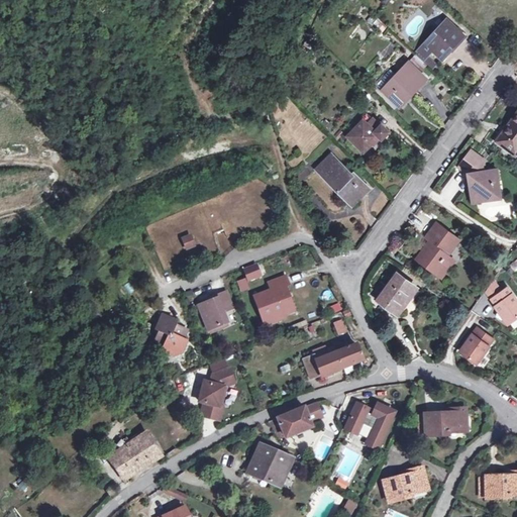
[(384,30),(387,24),(370,17),(368,23),(384,30)]
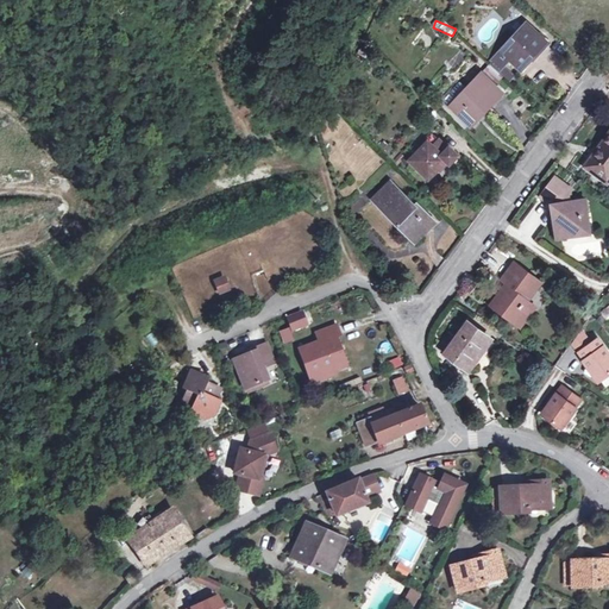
[(525,24),(501,51),(508,58),(520,69),(544,42),(525,24)]
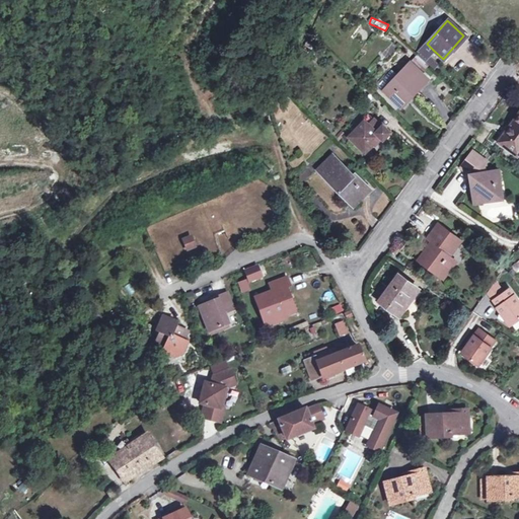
[(423,61),(433,50),(427,44),(425,43),(416,53),(417,55),(423,61)]
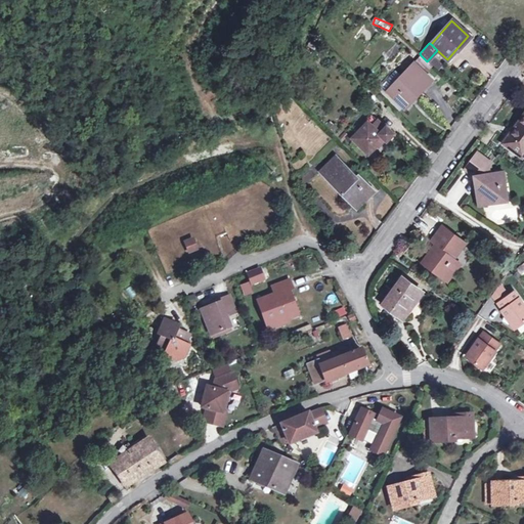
[(432,66),(427,61),(421,55),(413,62),(425,73),(432,66)]
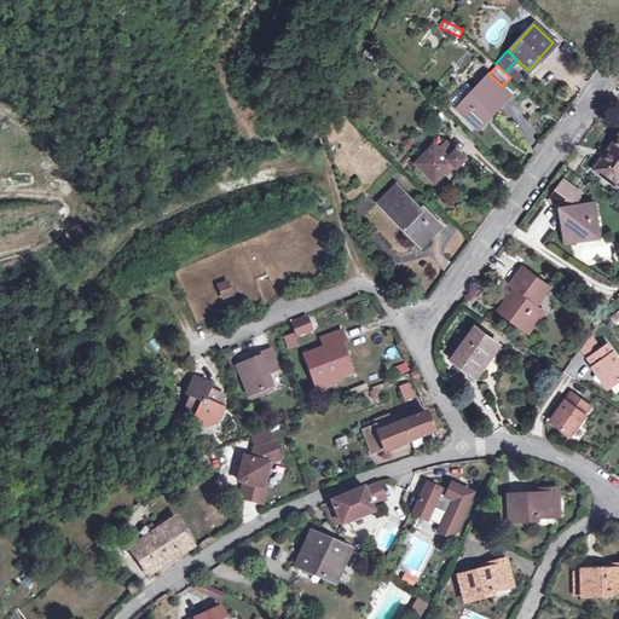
[(510,94),(502,86),(489,74),(473,90),(457,108),(475,125),(489,111),(492,114),(510,94)]
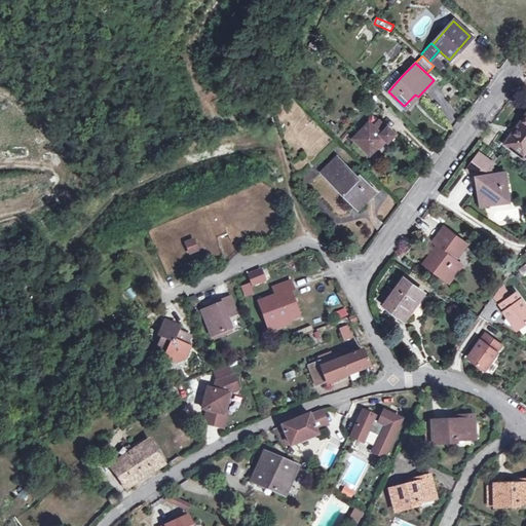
[(382,85),(388,91),(402,76),(397,71),(382,85)]
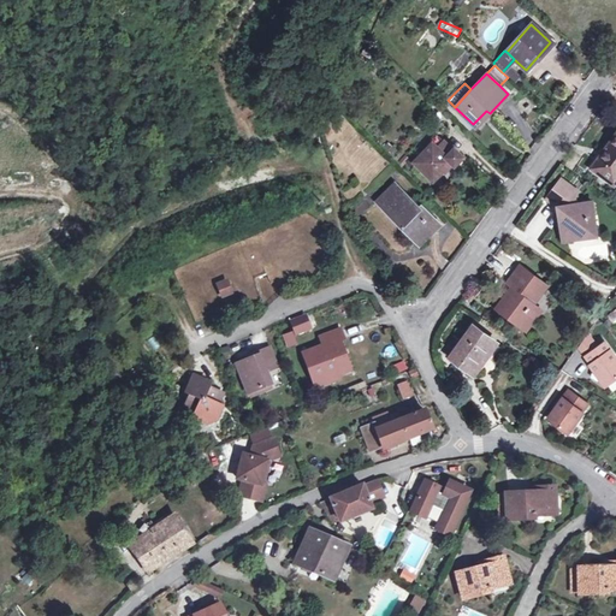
[(477,128),(490,113),(486,111),(473,124),(477,128)]
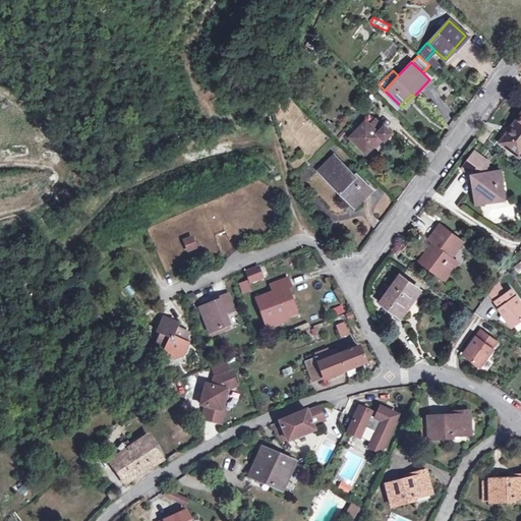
[(520,113),(500,142),(519,157),(520,153),(520,113)]
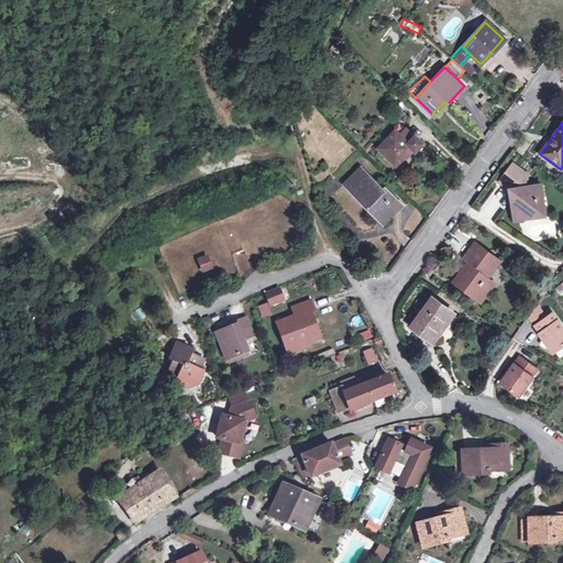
[(416,152),(423,143),(415,135),(414,136),(401,124),(378,148),(396,165),(412,147),(416,152)]
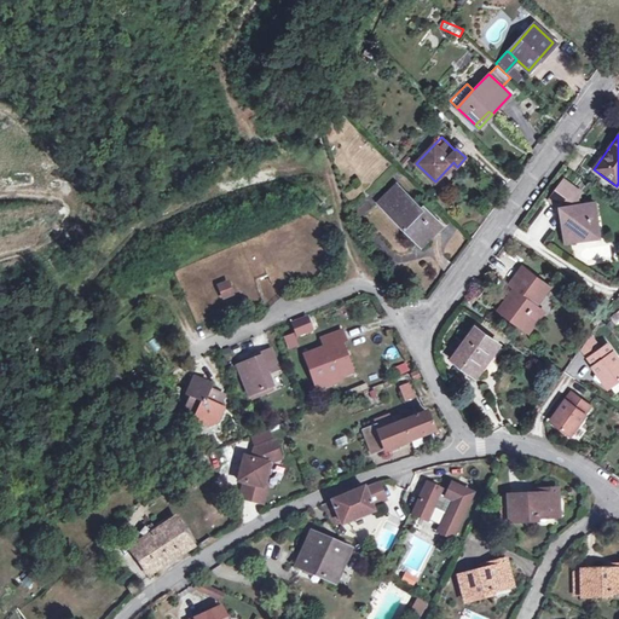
[(582,194),(566,180),(550,200),(561,209),(565,212),(566,219),(562,220),(565,243),(576,242),(576,235),(593,233),(591,218),(597,218),(595,203),(579,206),(578,197),(582,194)]
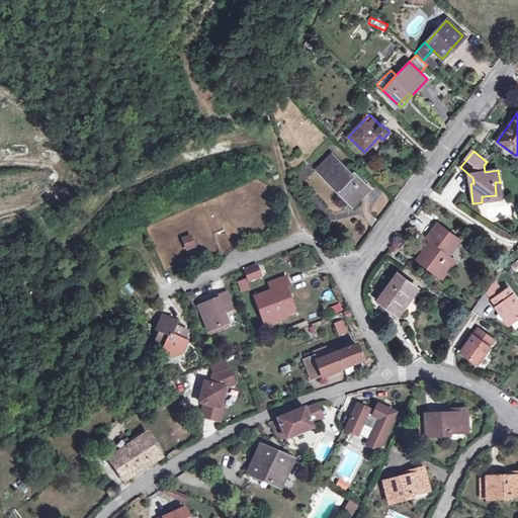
[(359,181),(352,174),(332,154),(316,170),(345,198),(349,195),(356,202),(370,188),(361,179),(359,181)]
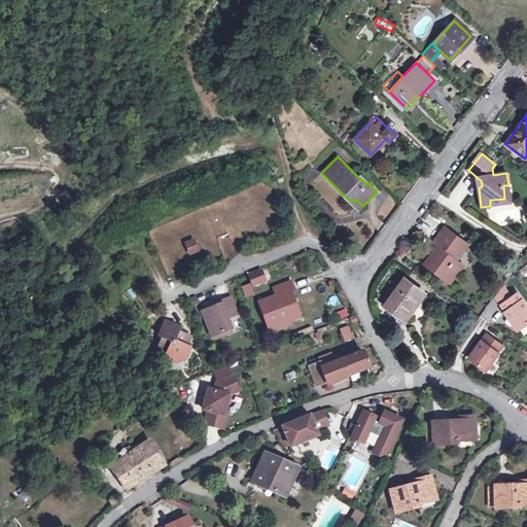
[(360,176),(358,177),(365,184),(367,182),(360,176)]
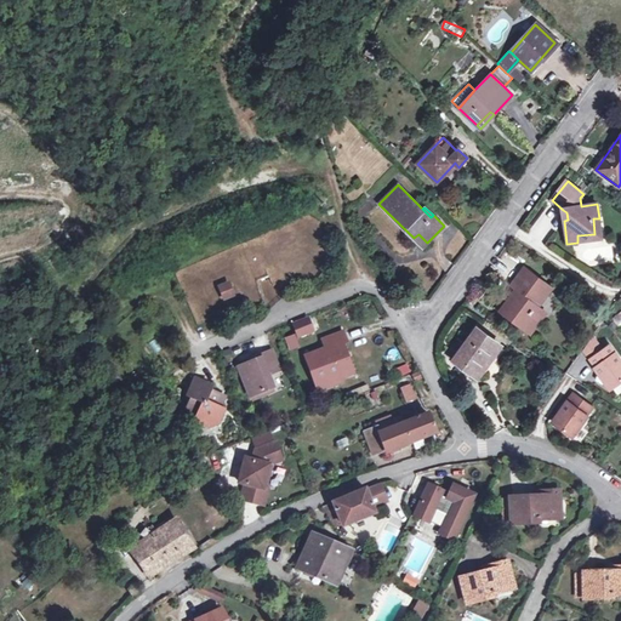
[(602,240),(599,218),(593,218),(594,234),(577,235),(577,243),(602,240)]
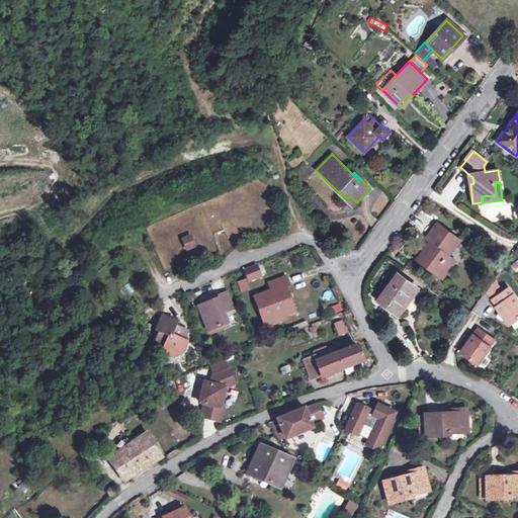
[(353,205),(356,202),(349,195),(345,198),(353,205)]
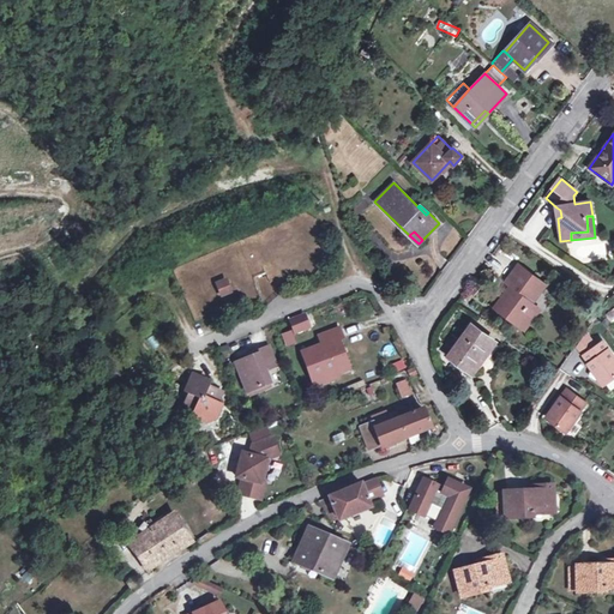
[(525,329),(537,313),(528,306),(543,284),(516,265),(504,282),(512,288),(498,308),(525,329)]
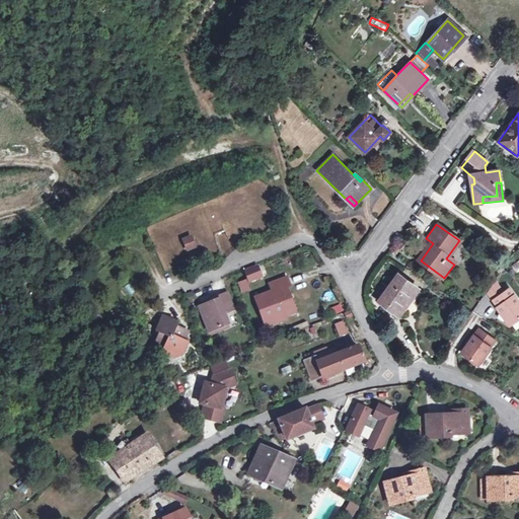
[(193,233),(181,236),(186,250),(197,248),(193,233)]
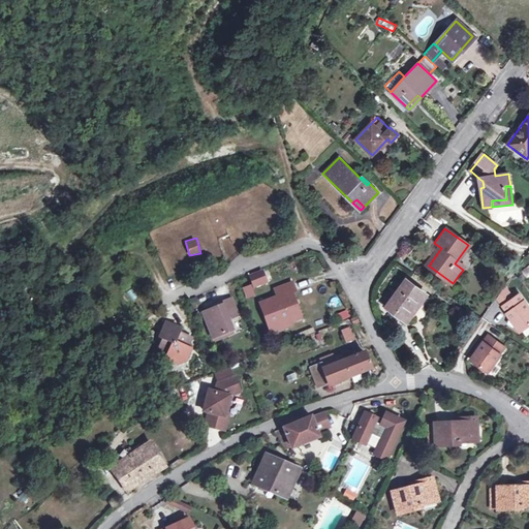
[(252,286),(268,284),(266,270),(249,272),(252,286)]
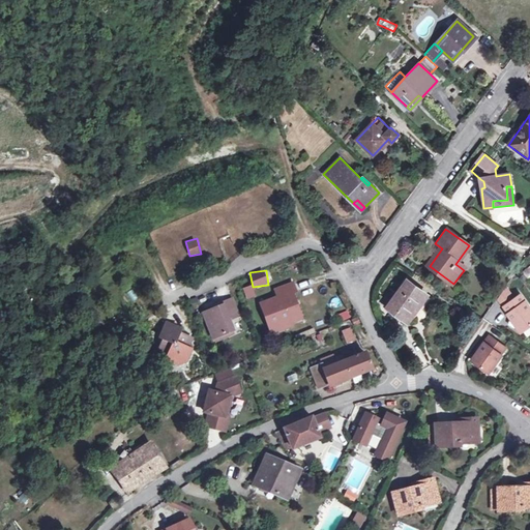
[(407,281),(396,295),(388,306),(387,307),(407,321),(425,295),(407,281)]
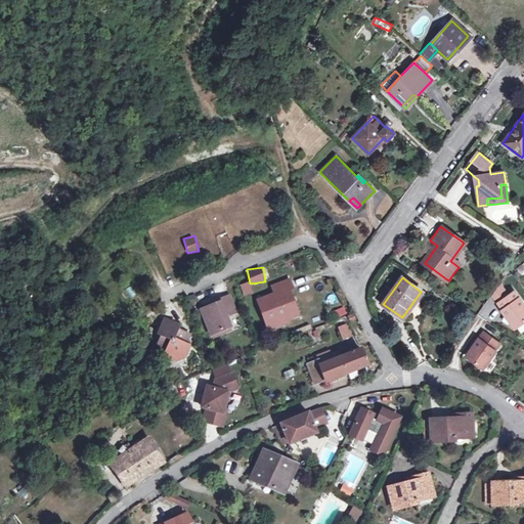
[(268,323),(270,323),(282,318),(297,312),(288,290),(293,288),(289,278),(270,286),(274,294),(258,300),(268,323)]
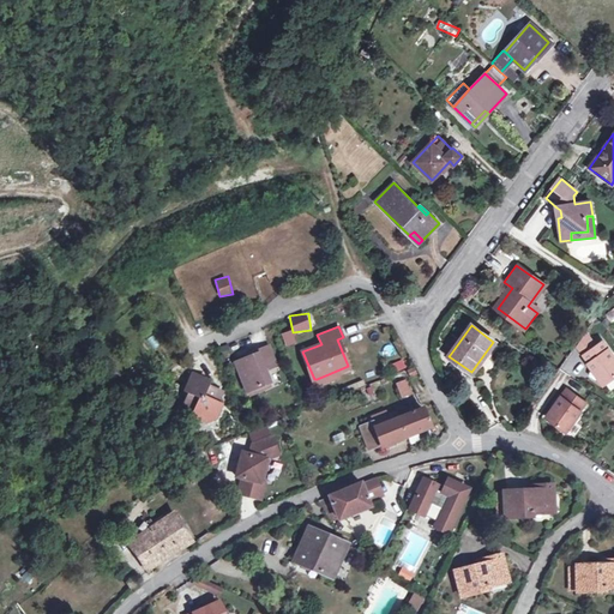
[(293,330),(282,332),(284,345),(295,343),(293,330)]
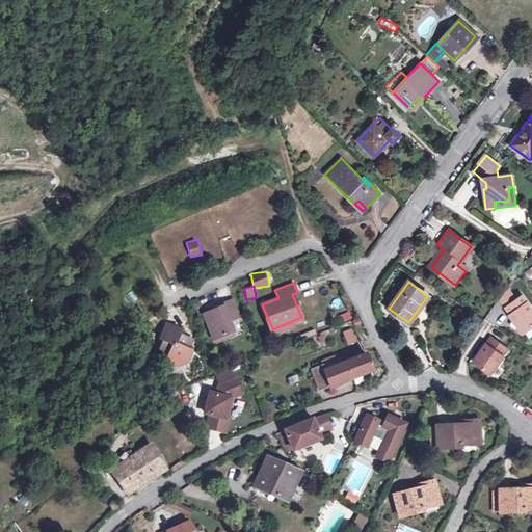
[(382,302),(390,308),(398,296),(391,291),(382,302)]
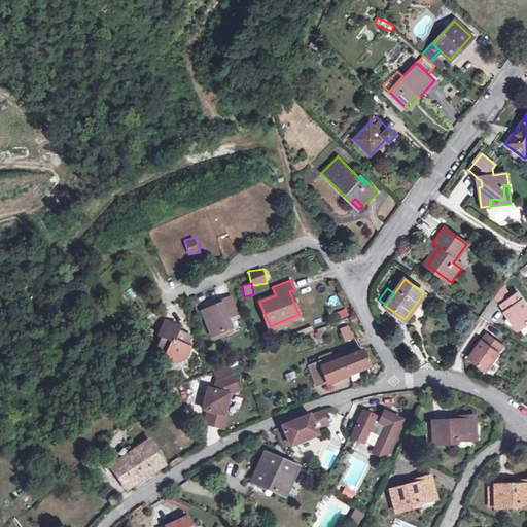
[(526,309),(516,294),(499,307),(517,330),(519,329),(523,336),(526,332),(526,309)]
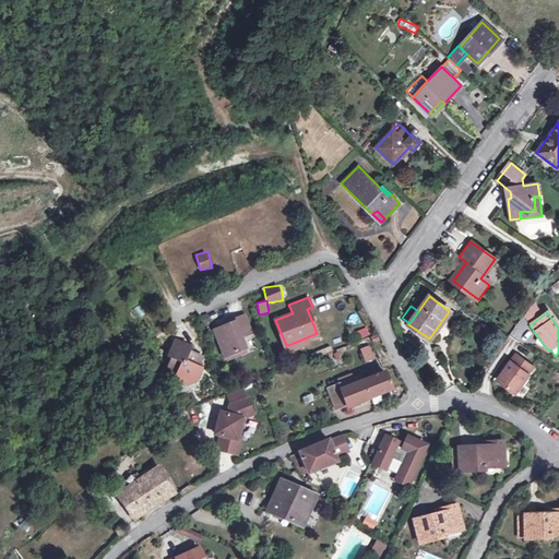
[(250,333),(244,316),(234,319),(234,321),(214,330),(225,356),(245,348),(240,337),(250,333)]
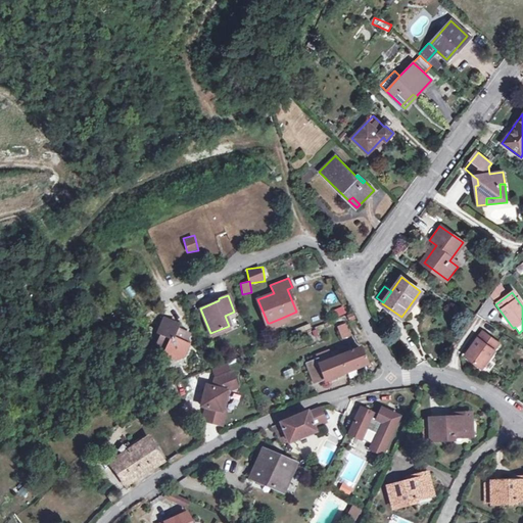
[(342,305),(333,311),(337,317),(345,313),(342,305)]
